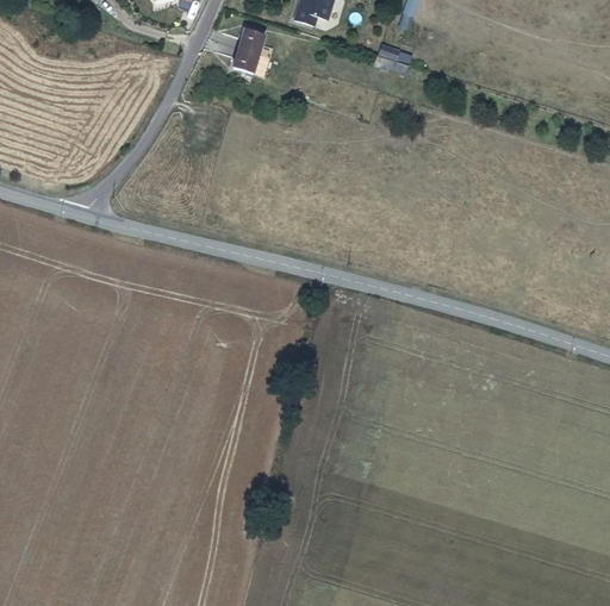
[(299,0),(294,19),(315,25),(317,16),(328,19),(334,0),(299,0)]
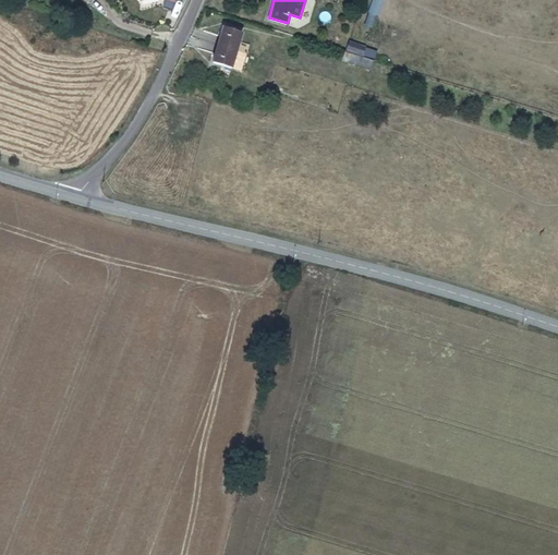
[(222,24),(216,41),(234,47),(240,29),(222,24)]
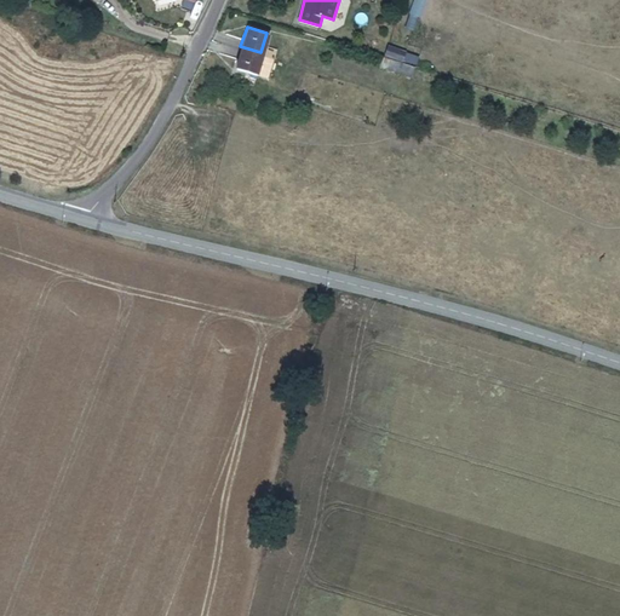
[(260,52),(240,46),(234,67),(254,73),(260,52)]
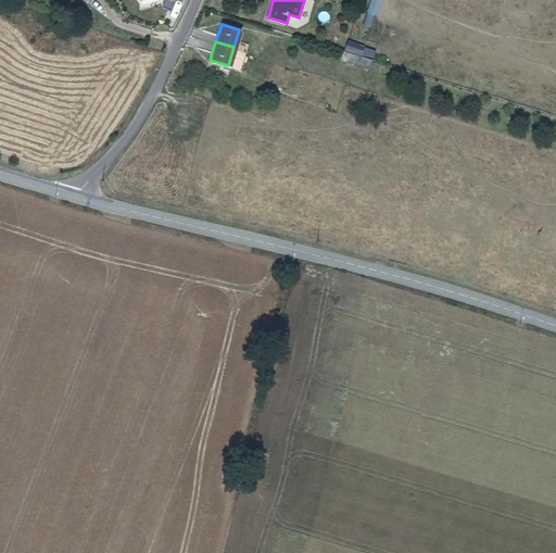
[(343,51),(358,55),(361,48),(345,42),(343,51)]
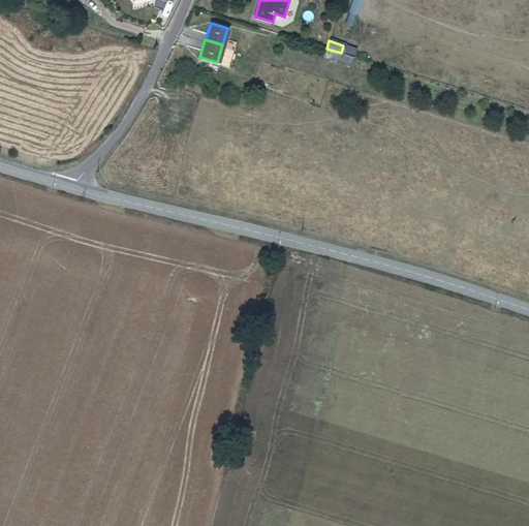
[(341,53),(327,49),(323,58),(347,64),(349,55),(341,53)]
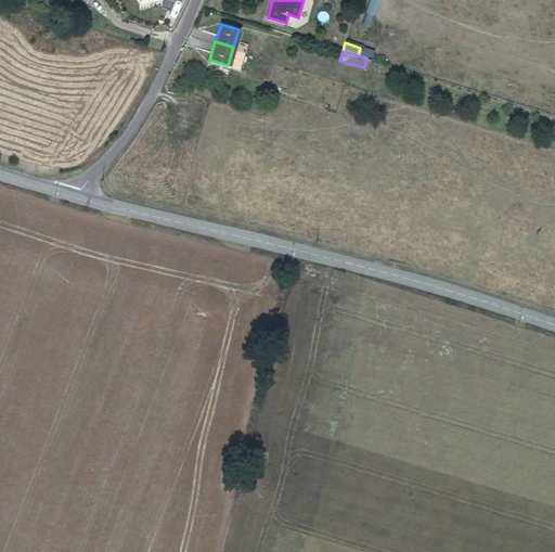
All buildings are outlined.
